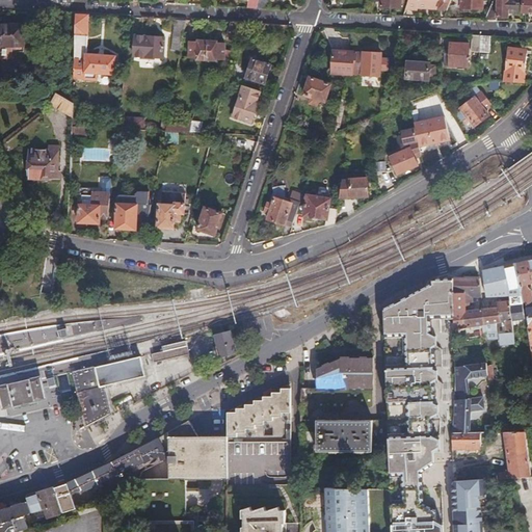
[(255,0),(245,0),(244,8),(253,9),(255,0)]
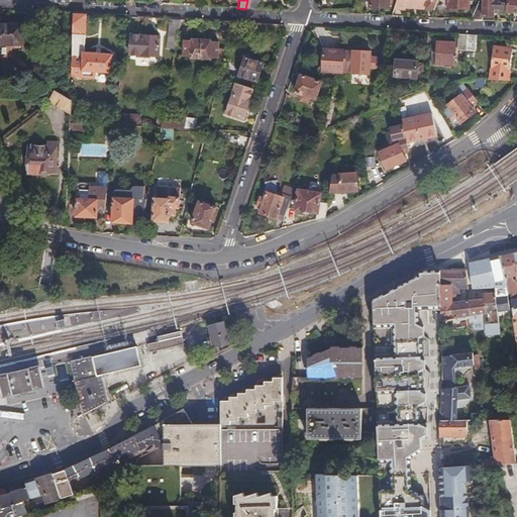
[(247,0),(245,9),(255,9),(256,0),(247,0)]
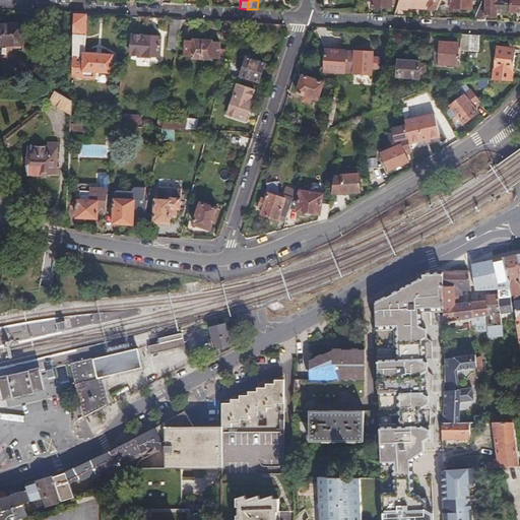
[(389,4),(395,3),(396,0),(369,0),(369,8),(389,9),(389,4)]
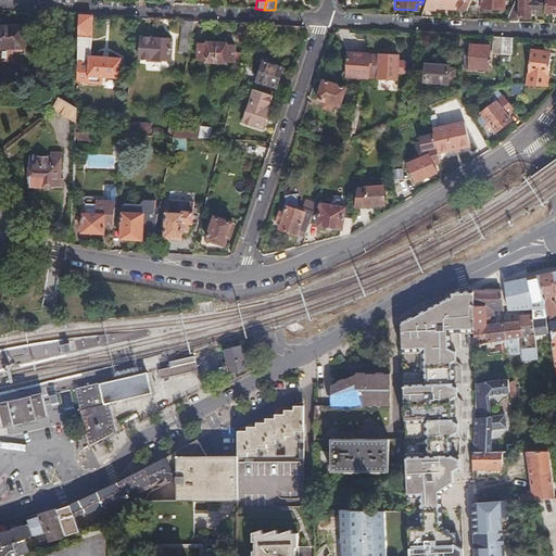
[(424,0),(422,3),(420,10),(429,11),(430,9),(454,11),(454,0),(424,0)]
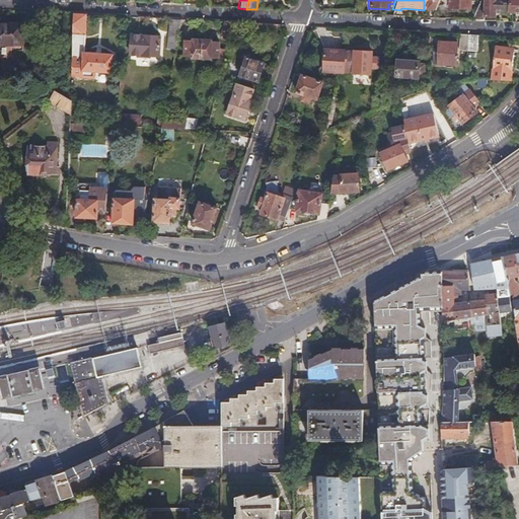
[(436,0),(424,0),(424,10),(432,10),(433,7),(436,0)]
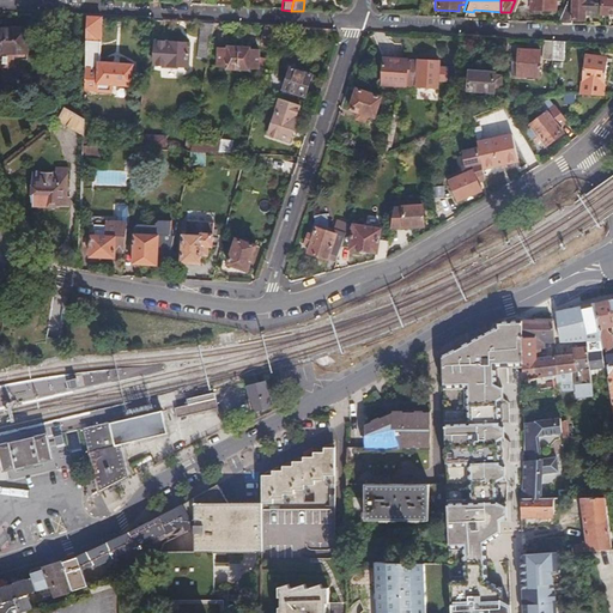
[(515,0),(511,8),(528,10),(532,13),(538,14),(541,11),(552,11),(552,1),(556,1),(556,0),(515,0)]
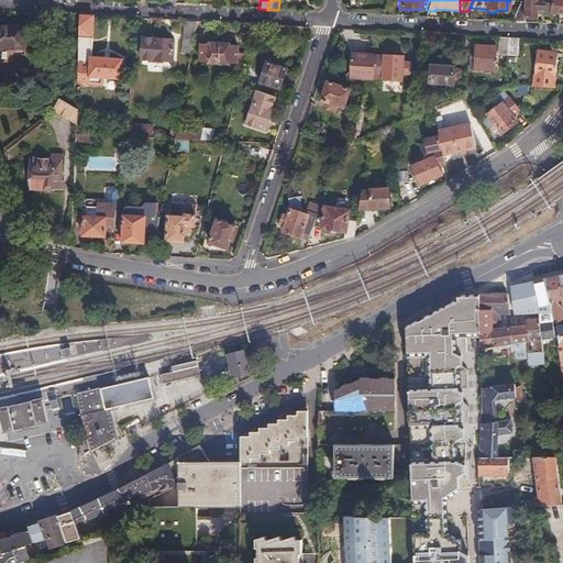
[(519,0),(510,22),(521,23),(521,18),(533,19),(534,13),(543,13),(544,0),(519,0)]
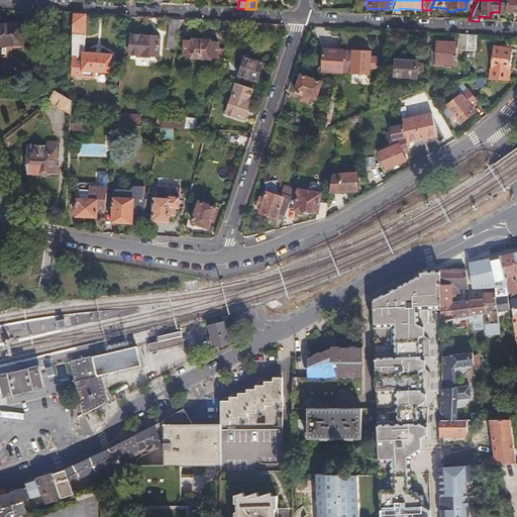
[(516,0),(505,0),(505,13),(516,13),(516,0)]
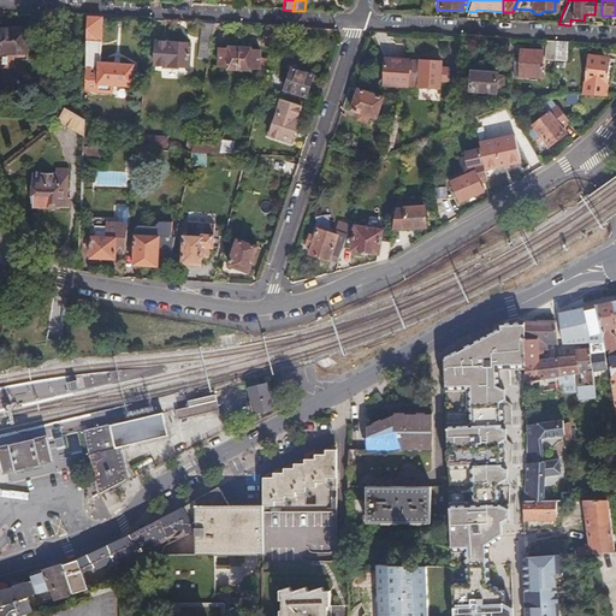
[(98,18),(83,17),(82,43),(96,43),(98,18)]
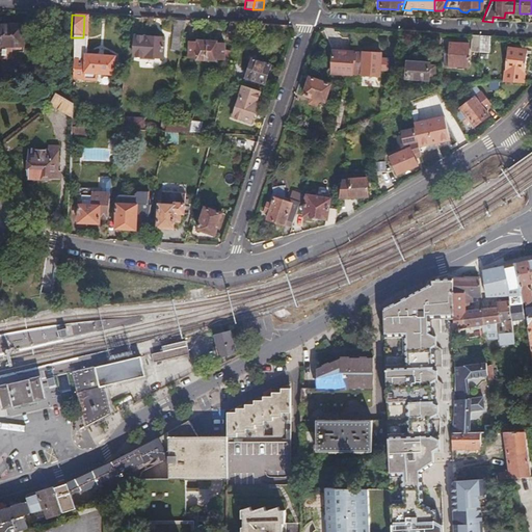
[(236,23),(227,22),(223,35),(232,37),(236,23)]
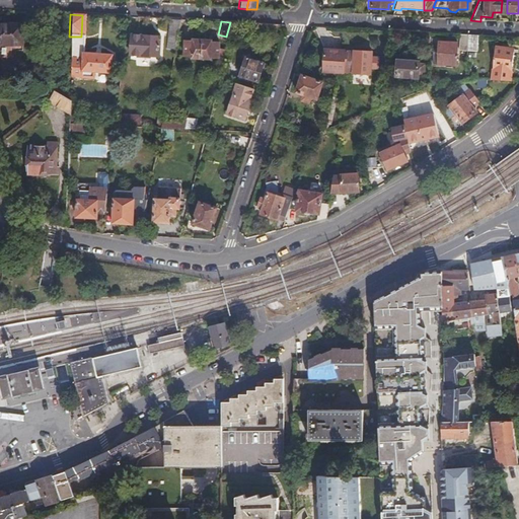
[(236,38),(240,23),(231,22),(228,35),(236,38)]
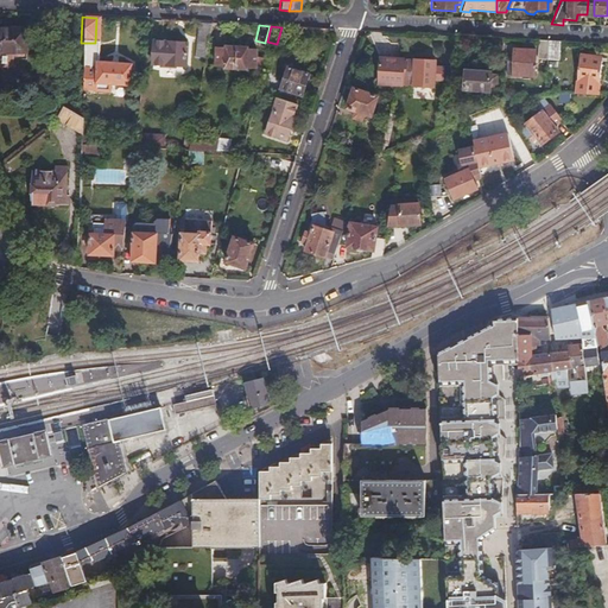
[(0,54),(19,55),(19,30),(0,29),(0,54)]
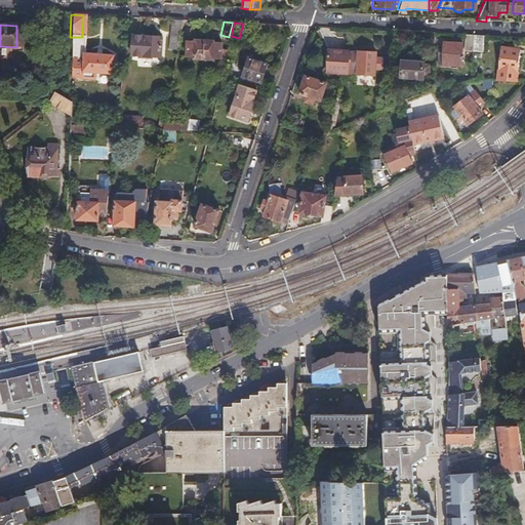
[(430,34),(421,34),(420,47),(429,47),(430,34)]
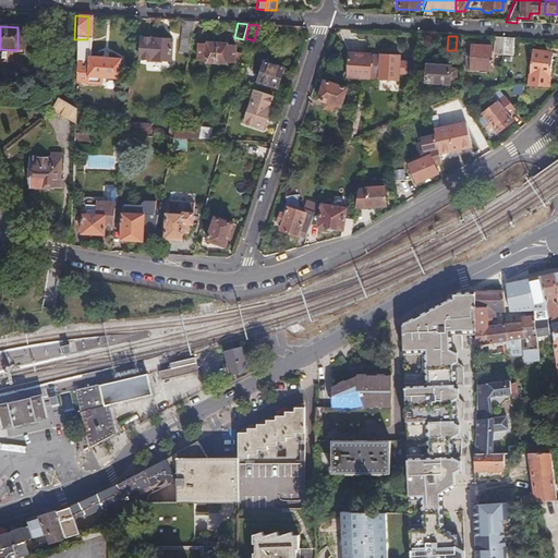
[(135,60),(166,62),(167,39),(136,38),(135,60)]
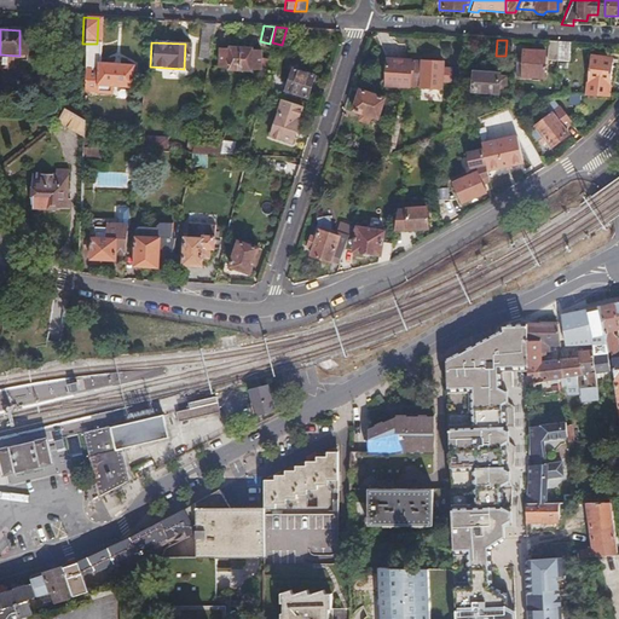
[(555,42),(545,42),(544,62),(554,62),(555,42)]
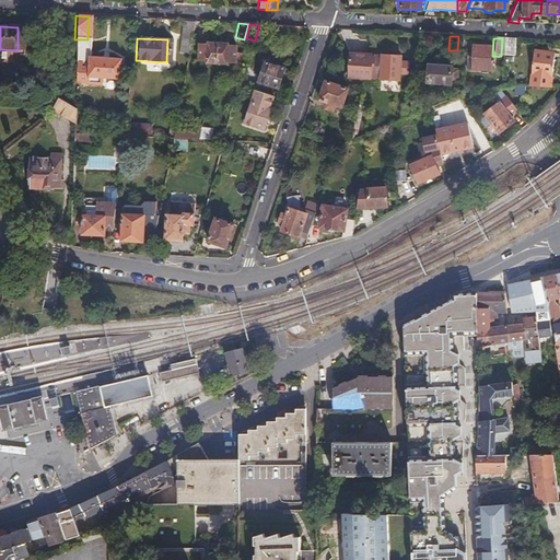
[(513,39),(503,38),(503,53),(512,54),(513,39)]
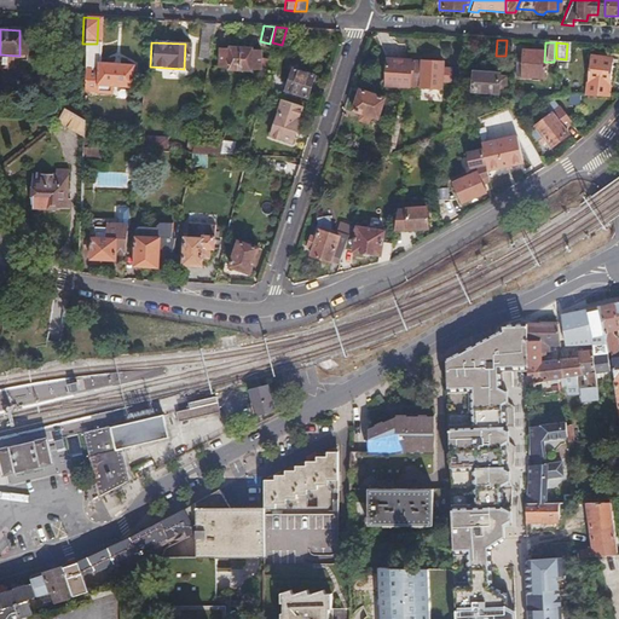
[(248,50),(225,48),(225,51),(217,51),(215,69),(225,69),(225,70),(247,71),(247,69),(255,70),(256,52),(248,52),(248,50)]
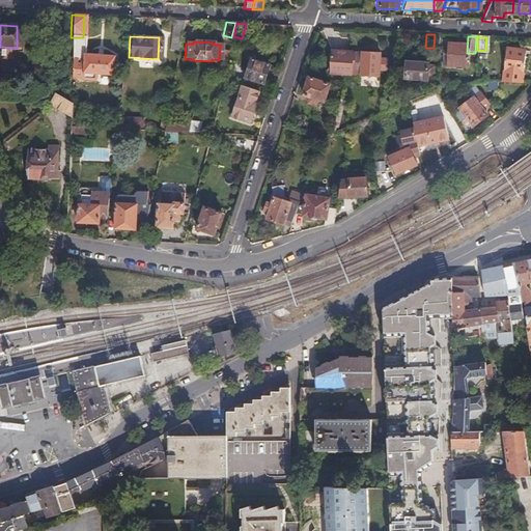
[(439,66),(464,67),(465,45),(445,45),(445,51),(440,50),(439,66)]
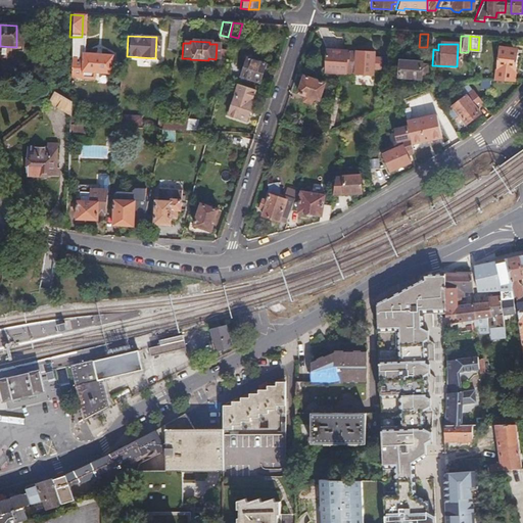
[(506,55),(506,51),(495,50),(493,73),(503,74),(502,77),(513,78),(515,56),(506,55)]
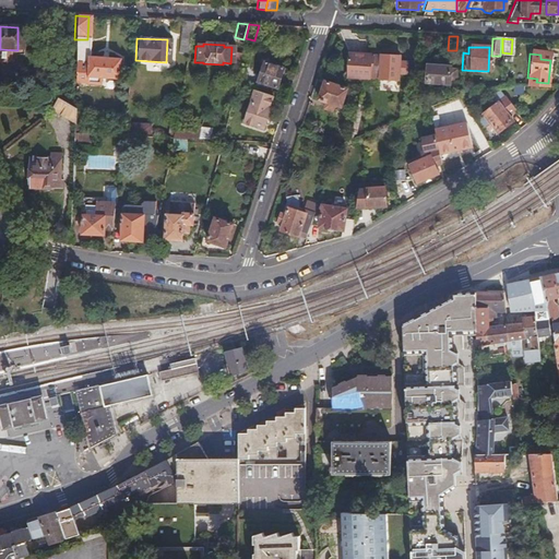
[(378,82),(397,82),(397,75),(405,75),(405,63),(399,63),(399,58),(379,57),(379,60),(369,60),(369,58),(347,57),(347,81),(369,82),(369,78),(378,78),(378,82)]
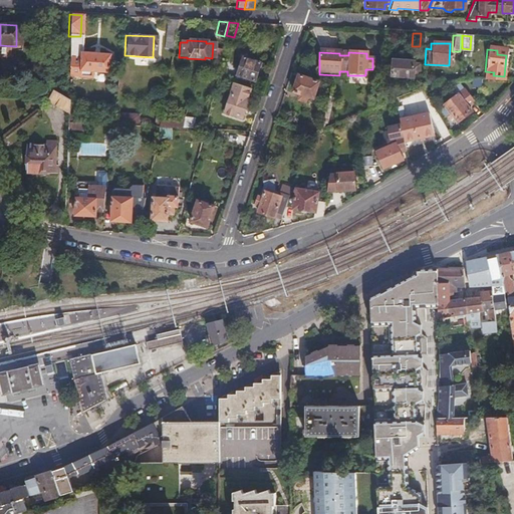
[(67,58),(66,78),(91,79),(91,70),(106,70),(106,54),(78,53),(78,59),(67,58)]
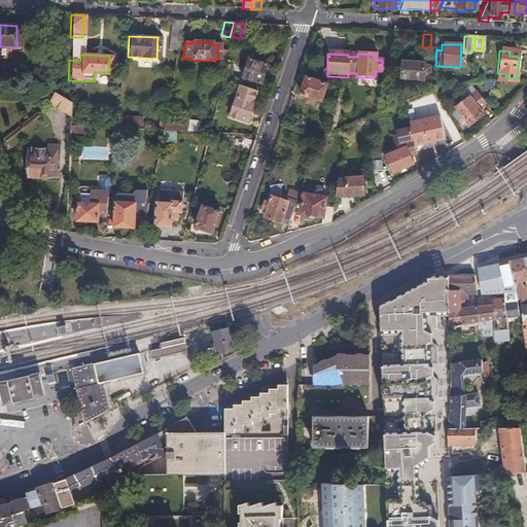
[(240,78),(258,84),(266,66),(246,59),(240,78)]
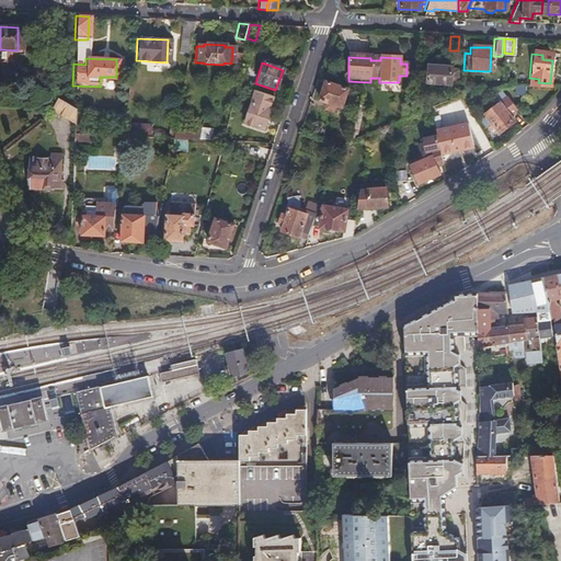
[(448,82),(448,69),(448,67),(425,66),(424,83),(447,84),(448,82)]
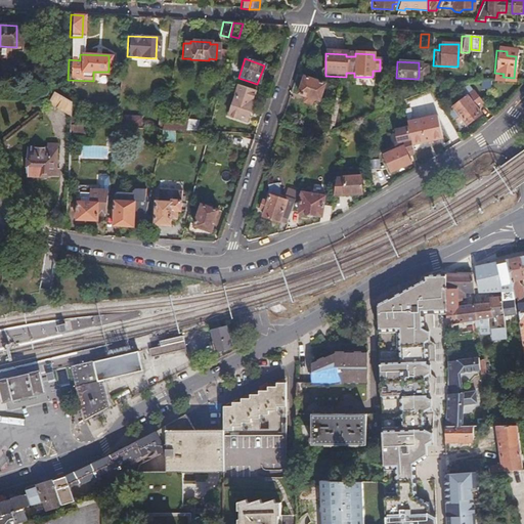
[(223,70),(220,80),(226,82),(229,72),(223,70)]
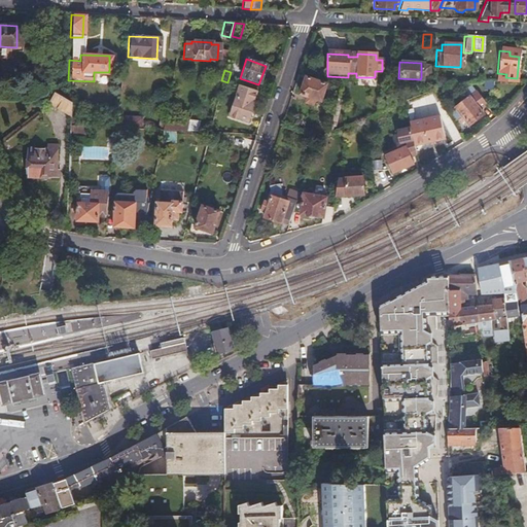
[(330,85),(304,77),(299,94),(307,96),(304,103),(314,106),(317,100),(325,103),(327,94),(330,85)]
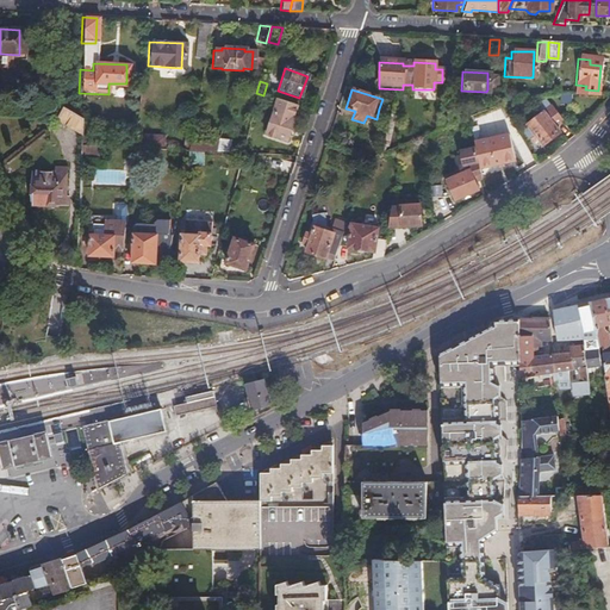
[(282,142),(293,106),(274,100),(262,136),(282,142)]
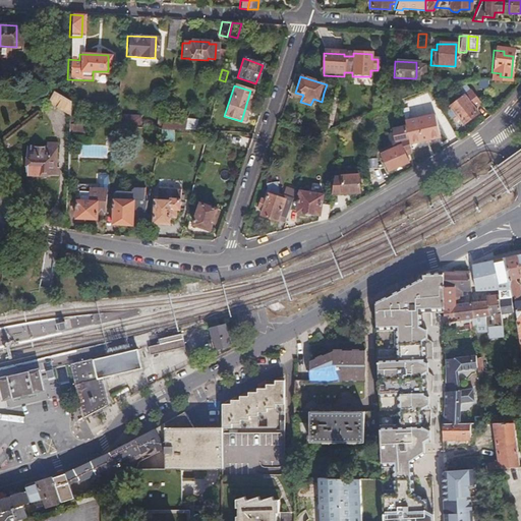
[(380,87),(374,85),(368,112),(375,109),(380,87)]
